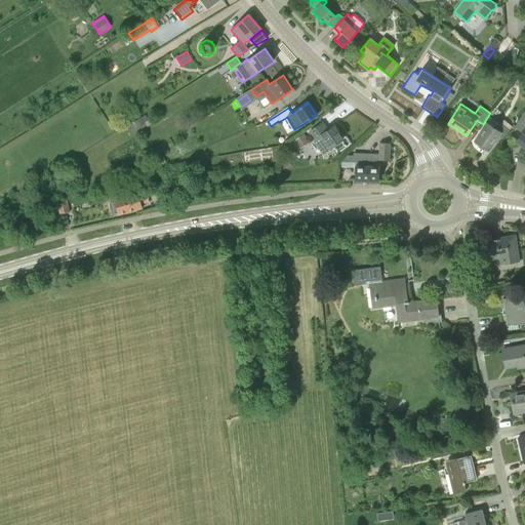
[(517,142),(524,147),(524,113),(516,126),(523,131),(517,142)]
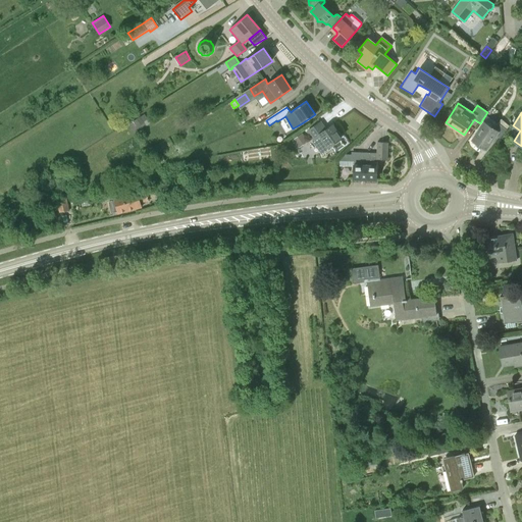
[(141,116),(134,121),(138,127),(145,123),(141,116)]
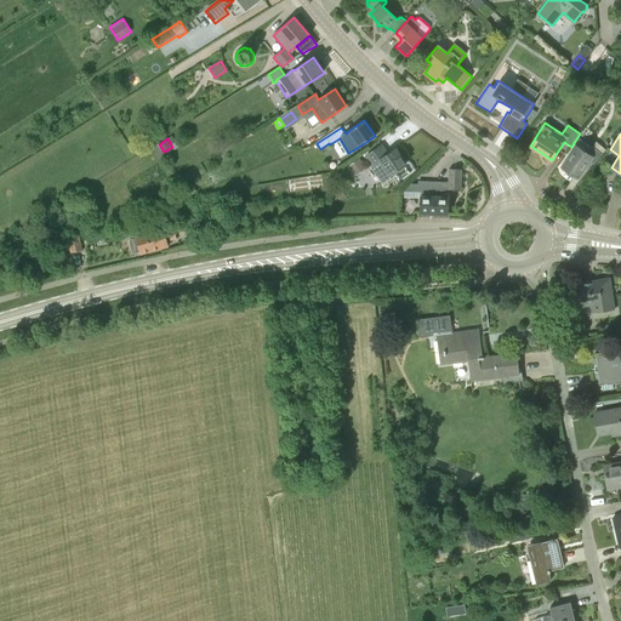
[(603,155),(607,151),(596,142),(592,147),(587,153),(577,147),(563,167),(571,174),(574,169),(580,172),(590,160),(594,164),(603,155)]
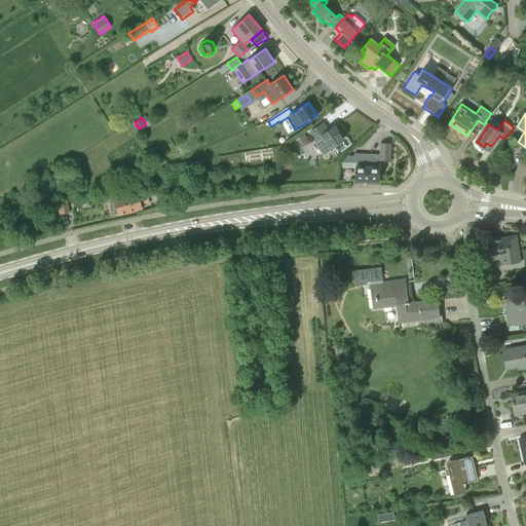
[(329,130),(323,123),(310,133),(316,142),(316,143),(325,155),(333,150),(332,148),(344,139),(335,125),(329,130)]
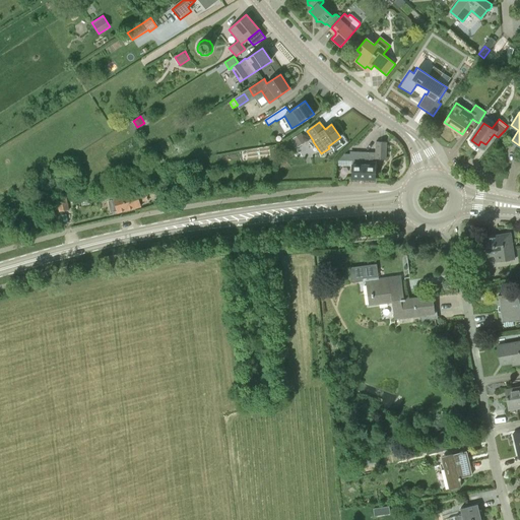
[(291,139),(298,147),(307,140),(302,132),(291,139)]
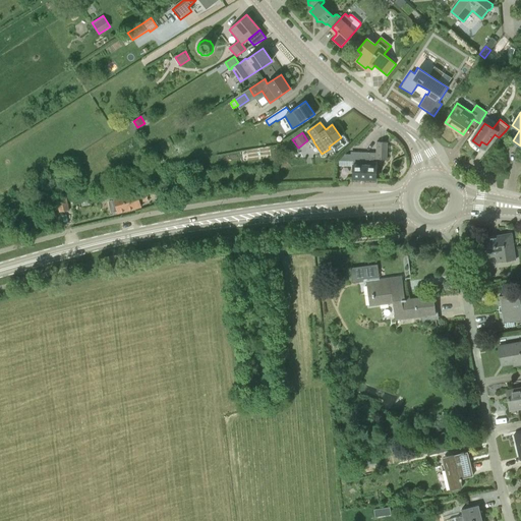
[(387,161),(388,143),(377,143),(375,154),(350,153),(350,155),(344,155),(338,161),(352,162),(352,183),(375,184),(377,161),(387,161)]
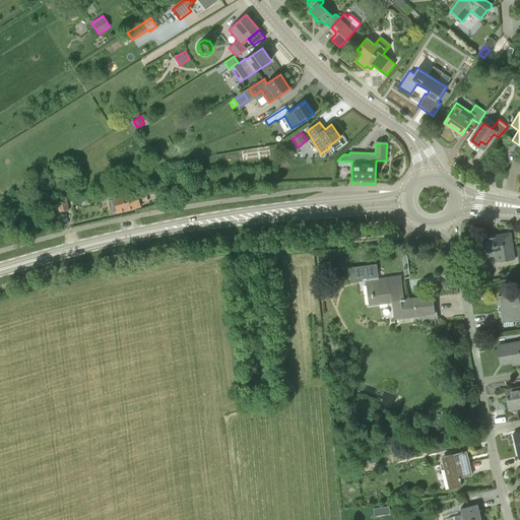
[(191,168),(195,167),(200,166),(199,158),(190,160),(191,167),(191,168)]
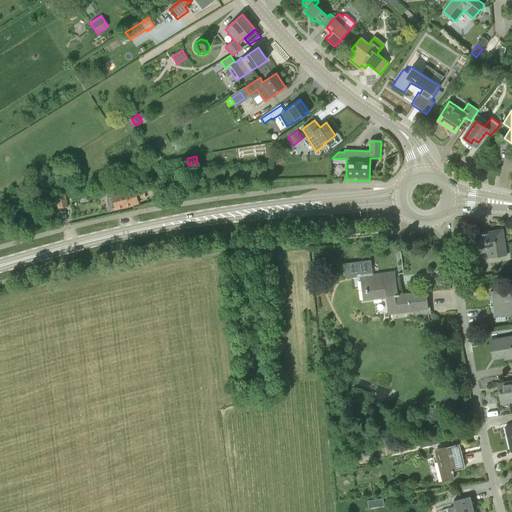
[(116,209),(139,203),(135,189),(112,194),(116,209)]
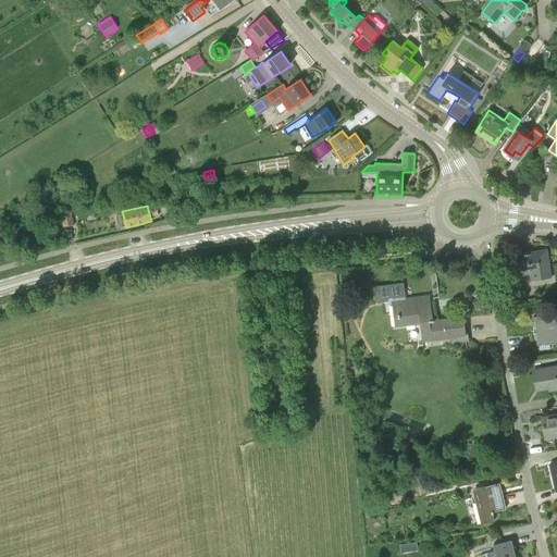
[(63,226),(74,224),(71,212),(61,214),(63,226)]
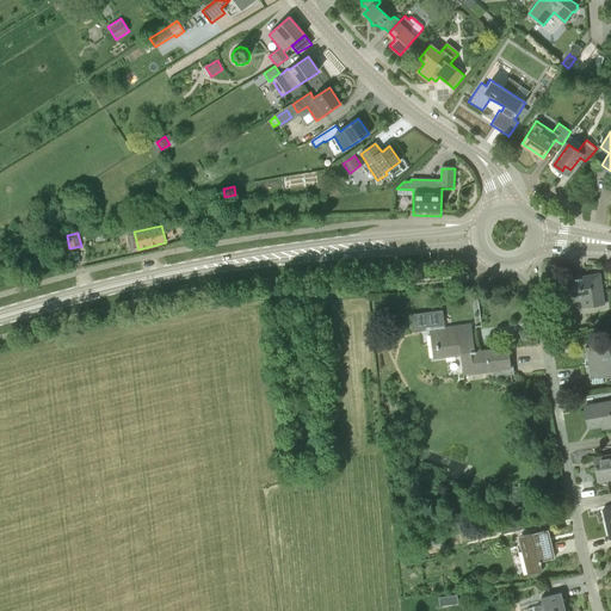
[(590,279),(590,276),(569,278),(572,294),(581,292),(584,308),(605,304),(602,285),(598,285),(597,278),(590,279)]
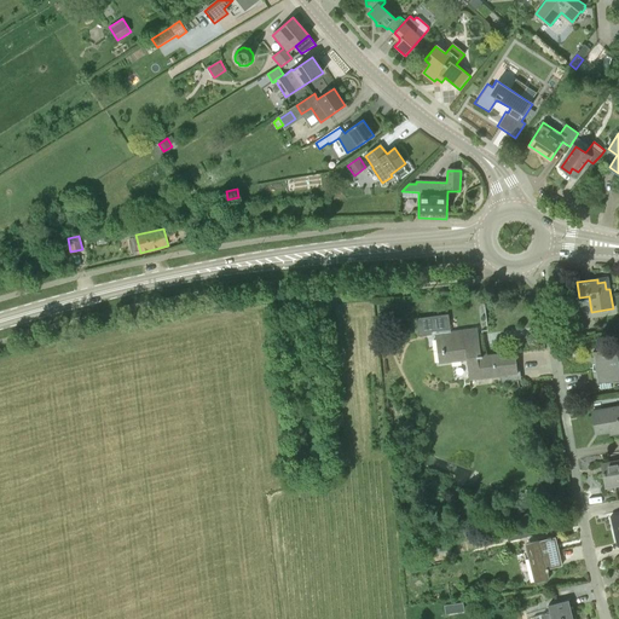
[(478,328),(450,331),(447,314),(416,318),(418,336),(435,334),(439,363),(467,359),(469,380),(499,376),(501,382),(519,381),(515,352),(481,356),(478,328)]
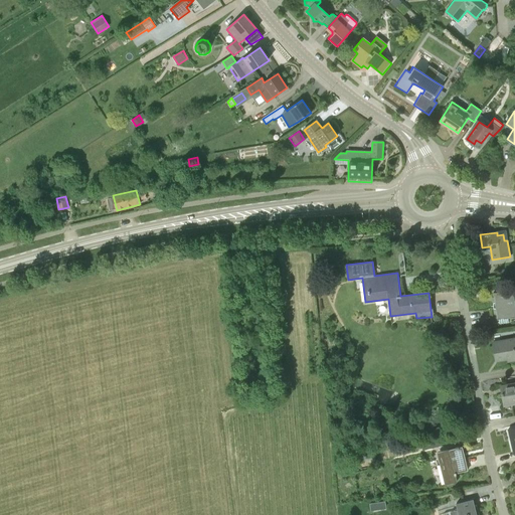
[(492,324),(498,323),(497,319),(514,316),(514,282),(512,283),(513,290),(494,292),(496,308),(490,309),(492,324)]
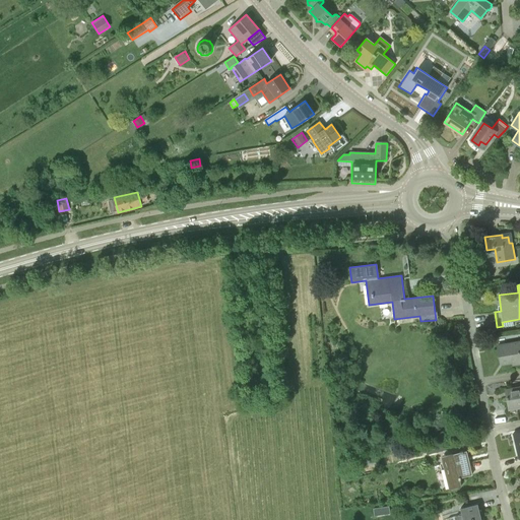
[(519,341),(498,346),(501,364),(519,360),(519,341)]
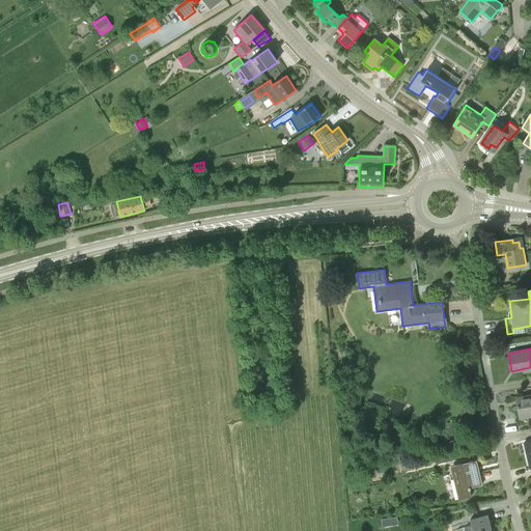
[(520,418),(530,416),(530,395),(515,398),(520,418)]
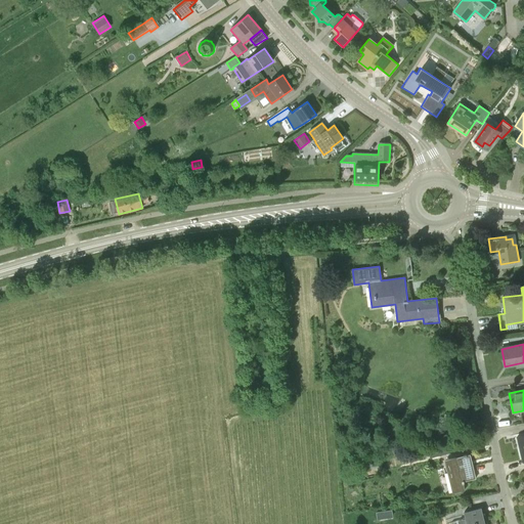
[(428,452),(430,459),(449,454),(448,449),(428,452)]
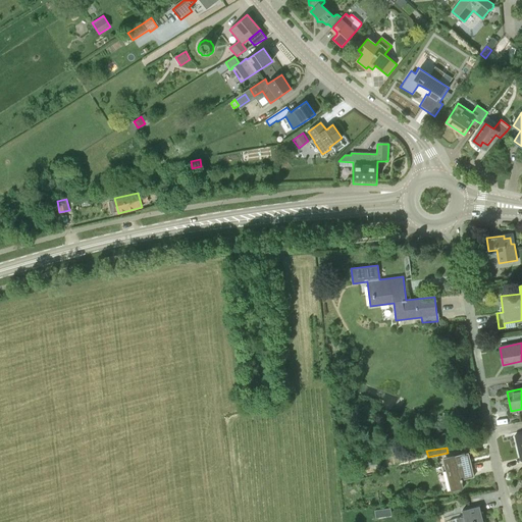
[(467,460),(465,454),(444,459),(446,465),(441,466),(448,491),(463,487),(462,482),(463,481),(462,479),(474,476),(469,459),(467,460)]
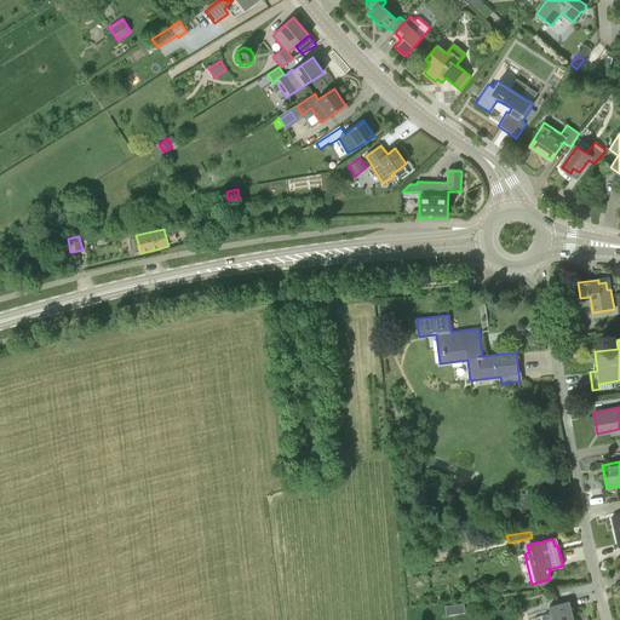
[(432,547),(434,556),(452,554),(451,544),(432,547)]
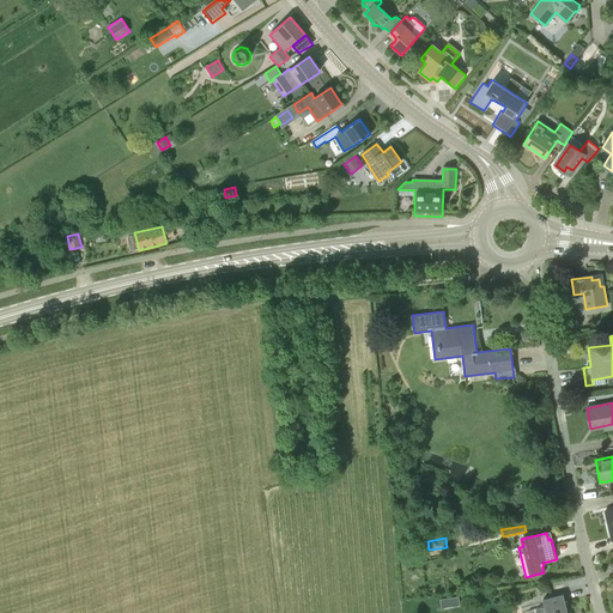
[(565,602),(563,594),(542,600),(545,607),(542,608),(542,612),(570,612),(568,601),(565,602)]
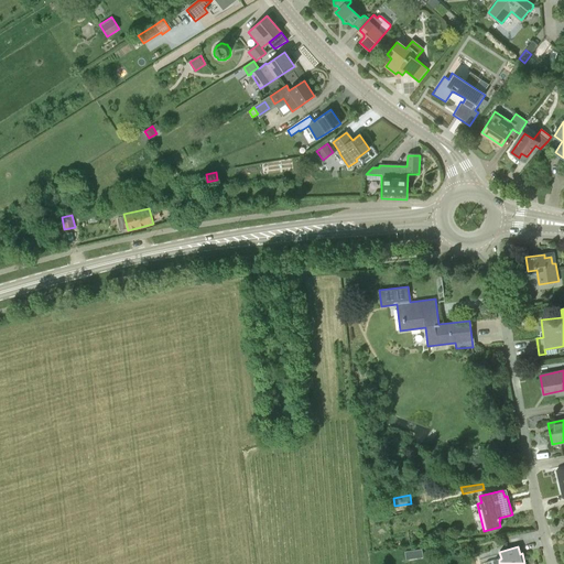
[(415,559),(414,550),(405,551),(407,560),(415,559)]
